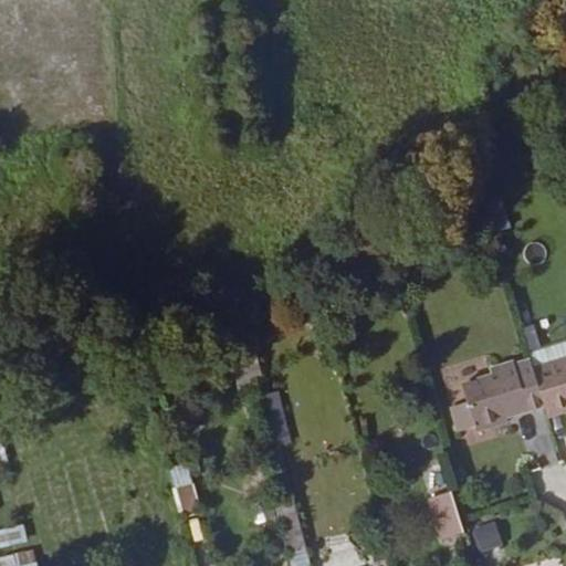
[(544,404),(547,415),(565,409),(565,356),(533,367),(544,404)]
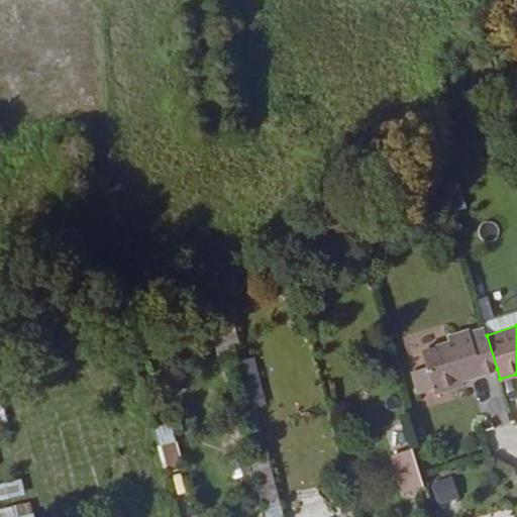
[(475,376),(497,369),(485,327),(470,332),(469,329),(448,335),(449,341),(422,349),(427,366),(412,371),(419,393),(434,389),(435,392),(464,384),(462,380),(461,375),(474,372),(475,376)]
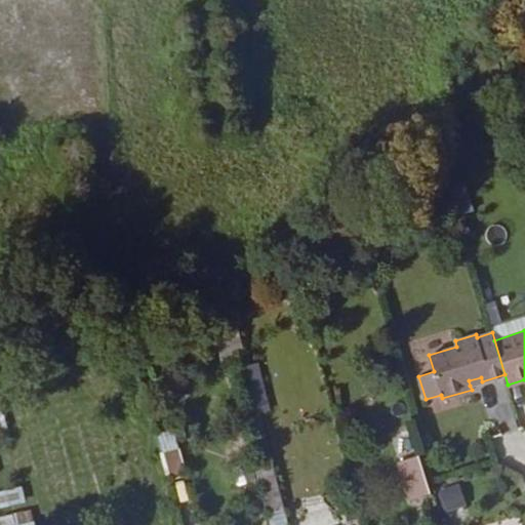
[(263,514),(285,509),(248,363),(237,366),(248,413),(245,414),(256,462),(252,463),(263,514)]
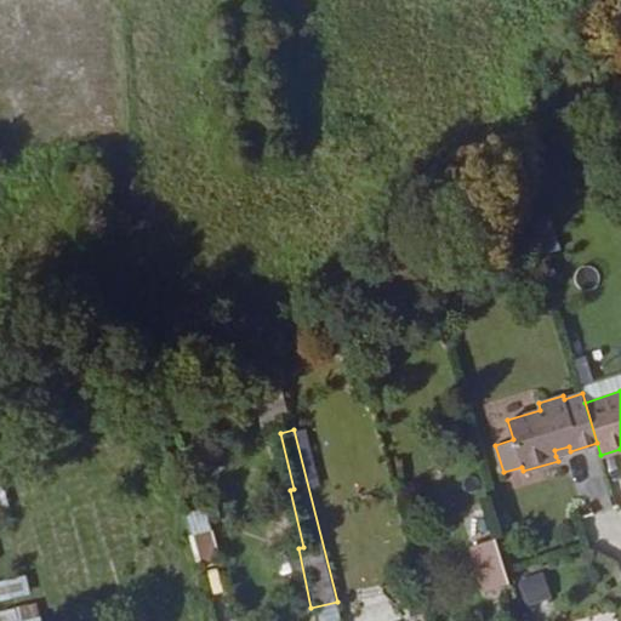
[(554,450),(556,456),(570,451),(569,446),(554,450)]
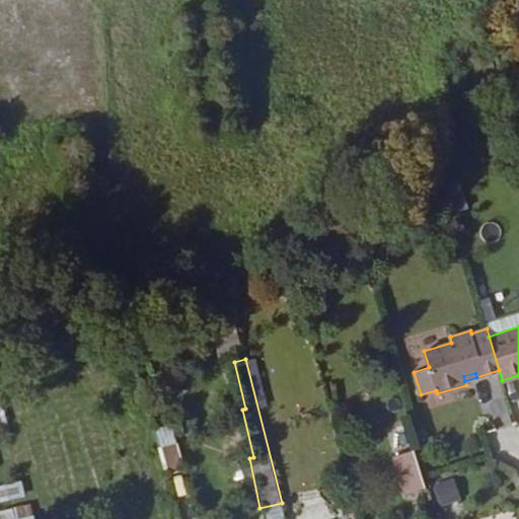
[(154,428),(164,465),(181,460),(171,423),(154,428)]
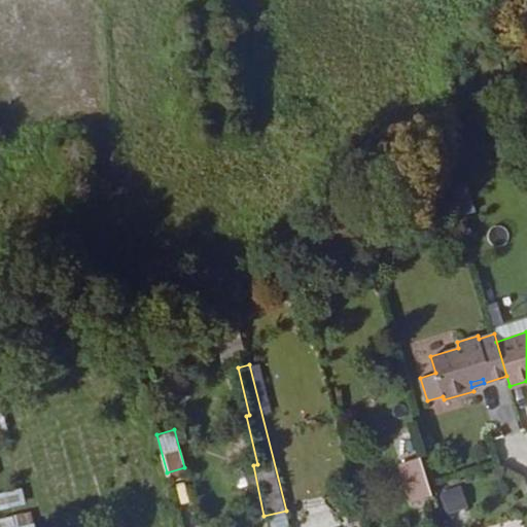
[(432,496),(421,458),(400,464),(413,502),(432,496)]
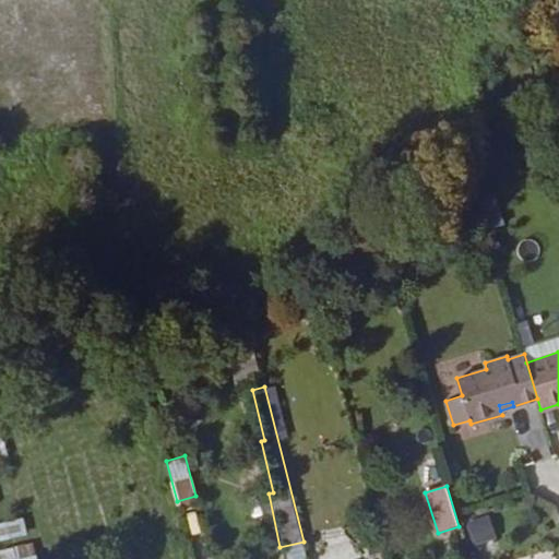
[(482,521),(465,526),(471,547),(488,543),(482,521)]
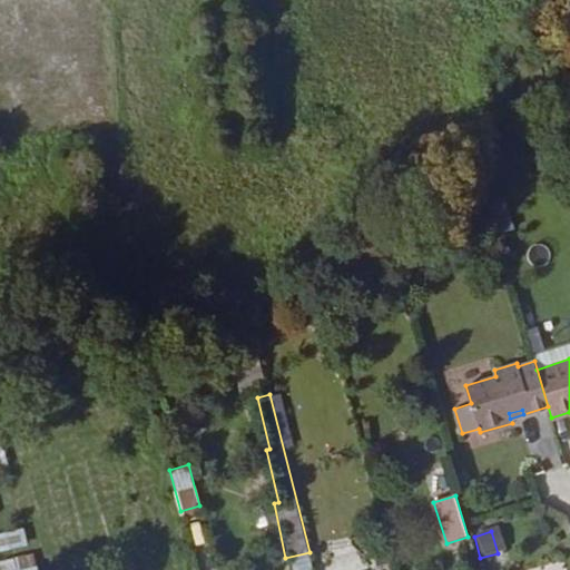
[(16,569),(13,559),(1,562),(2,569),(16,569)]
